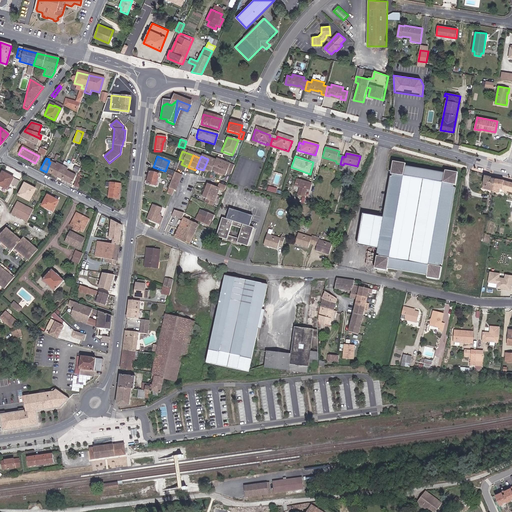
[(211,171),(215,161),(208,159),(203,170),(210,173),(211,171)]
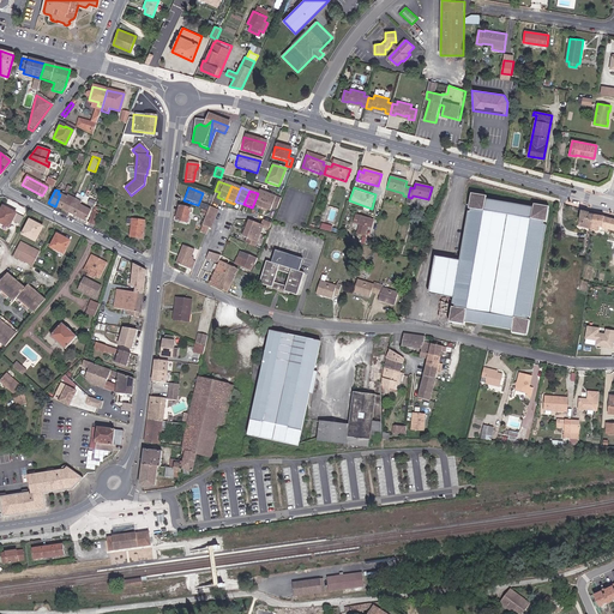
[(260,208),(266,194),(258,192),(258,193),(253,205),(260,208)]
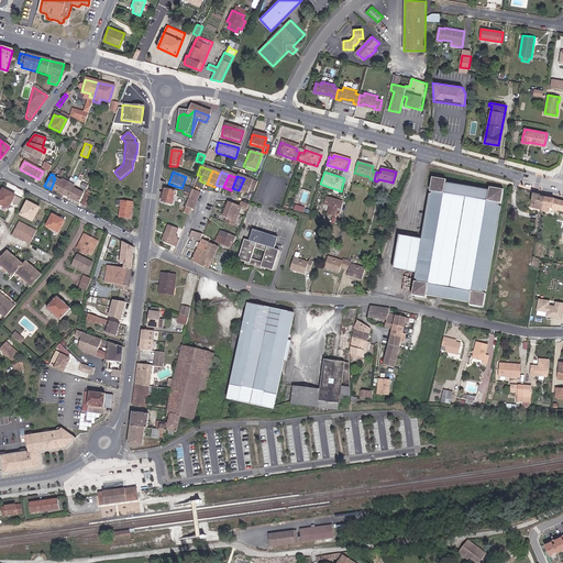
[(57,179),(55,178),(51,189),(55,191),(62,179),(58,177),(57,179)]
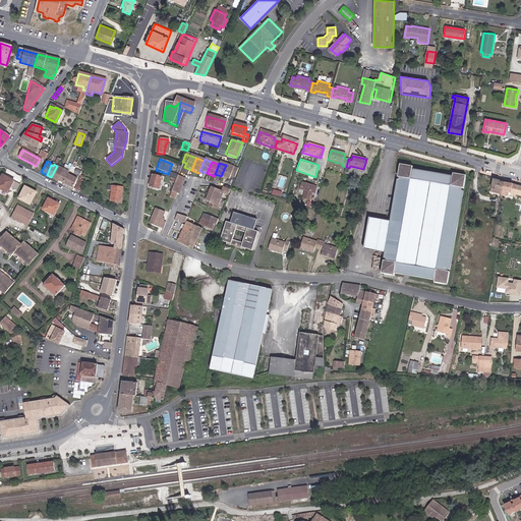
[(234,178),(237,170),(226,165),(221,176),(228,179),(229,176),(234,178)]
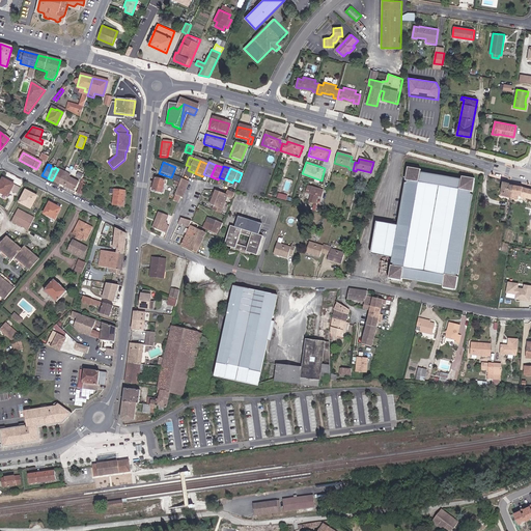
[(410,170),(408,170),(406,180),(408,180),(408,184),(404,183),(397,225),(397,229),(375,225),(371,250),(393,253),(392,257),(391,263),(393,263),(393,266),(391,266),(389,276),(392,276),(392,279),(401,281),(402,278),(443,285),(443,288),(453,289),(453,286),(456,287),(458,277),(456,277),(456,274),(458,274),(473,195),(470,194),(471,192),(473,192),(474,182),(472,182),(472,178),(462,176),(462,179),(420,172),(421,169),(411,168),(410,170)]
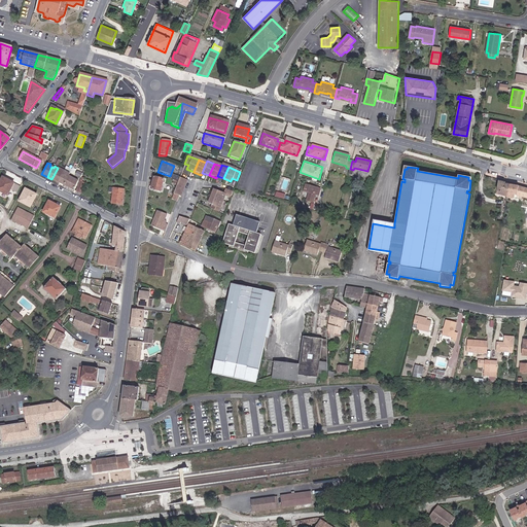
[(63,171),(58,168),(51,179),(58,182),(63,171)]
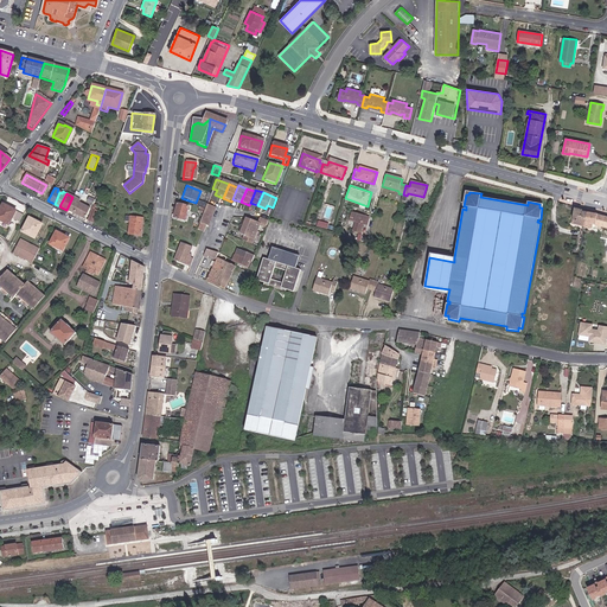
[(80,200),(72,197),(66,210),(74,213),(80,200)]
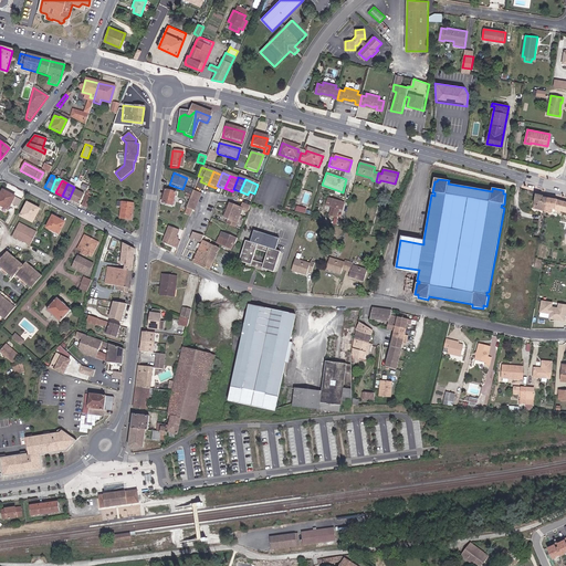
[(76,188),(74,187),(69,199),(79,205),(83,195),(75,190),(76,188)]
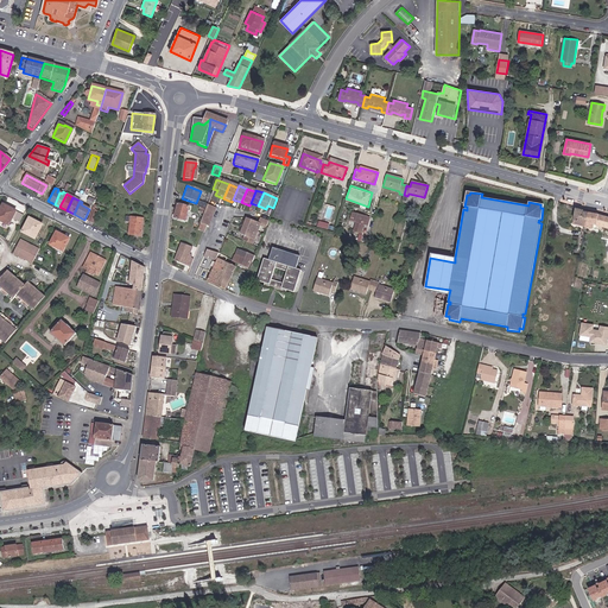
[(14,211),(1,204),(0,206),(0,221),(7,225),(14,211)]
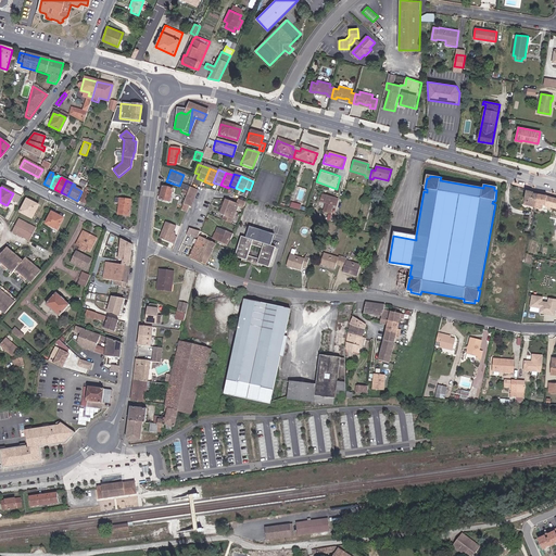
[(168,202),(172,190),(162,187),(158,199),(168,202)]
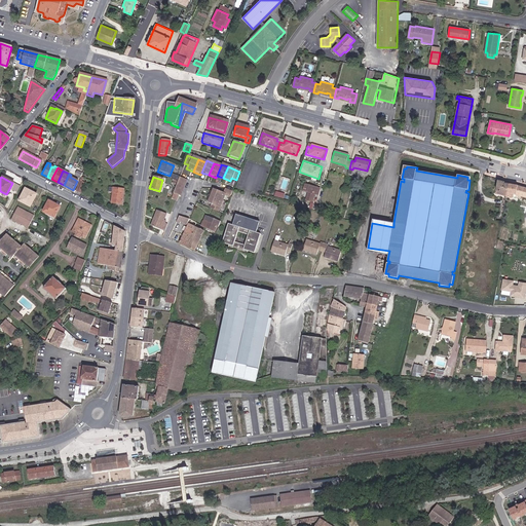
[(177,183),(175,186),(172,194),(177,196),(179,197),(186,181),(179,178),(177,183)]
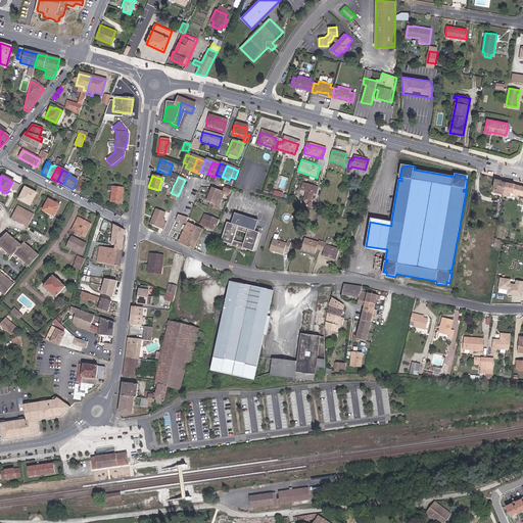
[(502,180),(495,178),(492,192),(515,197),(516,194),(522,195),(522,186),(515,184),(515,183),(502,181),(502,180)]
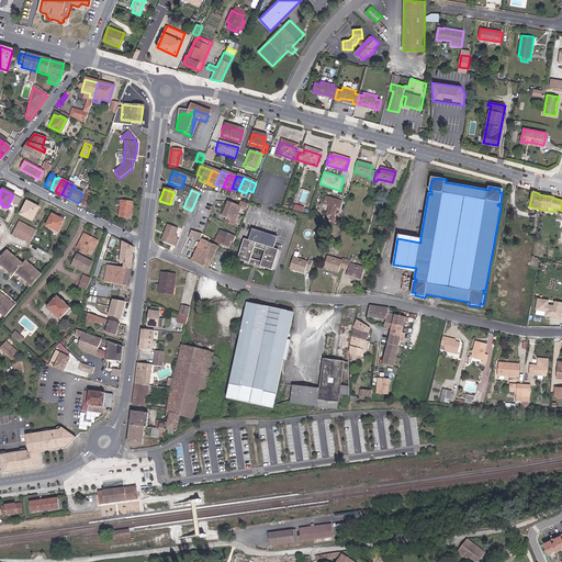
[(335,209),(337,202),(330,200),(325,199),(323,205),(329,206),(327,215),(333,217),(335,209)]
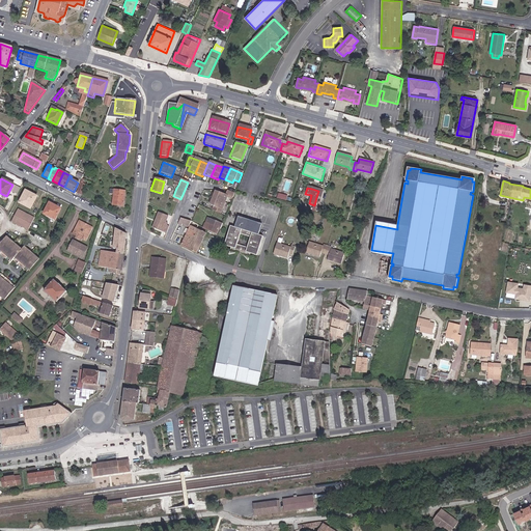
[(109,190),(108,195),(112,196),(112,203),(117,204),(117,206),(122,207),(124,192),(109,190)]
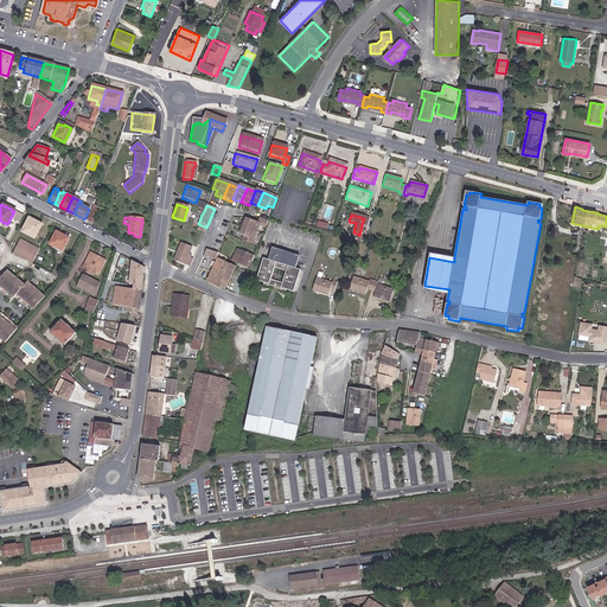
[(40,224),(27,218),(20,231),(33,237),(40,224)]
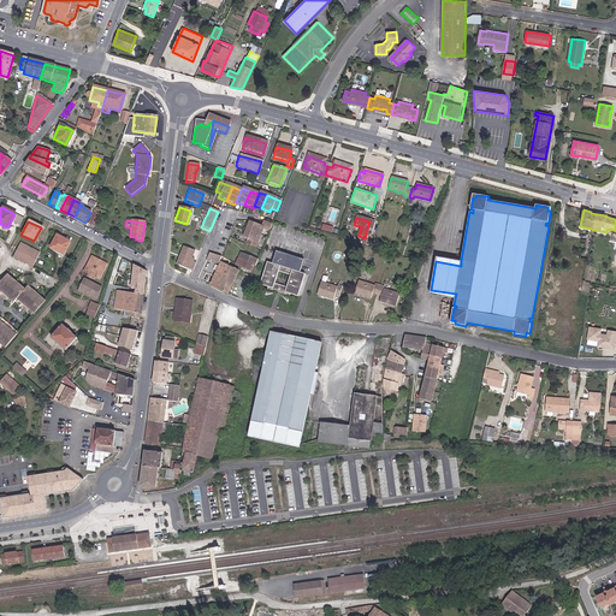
[(268,230),(271,225),(262,221),(260,226),(249,223),(246,231),(253,234),(253,232),(261,235),(264,227),(268,230)]
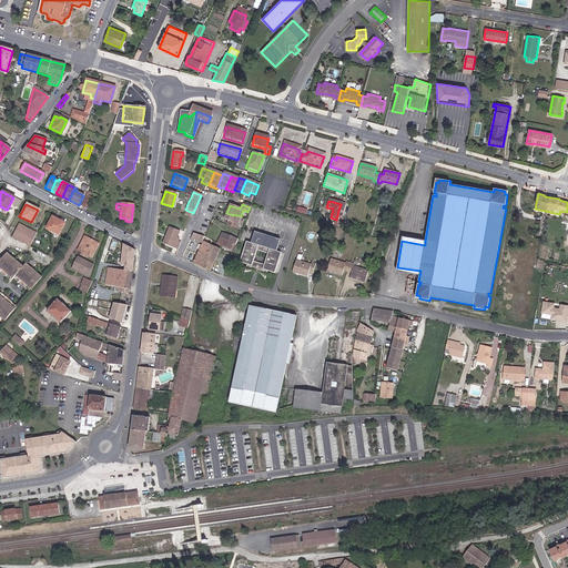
[(233,215),(226,213),(223,221),(227,222),(225,225),(229,226),(233,215)]
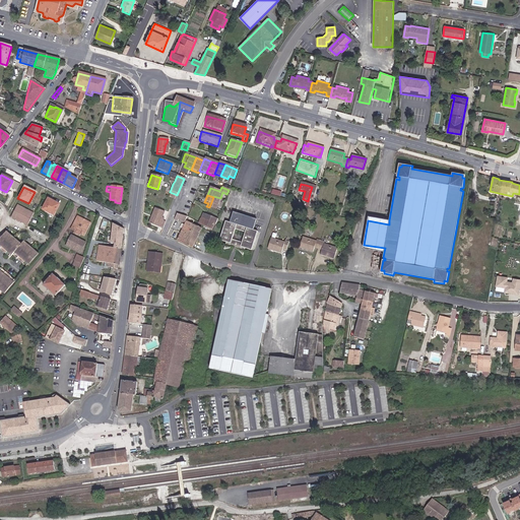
[(213,197),(209,207),(215,209),(219,199),(213,197)]
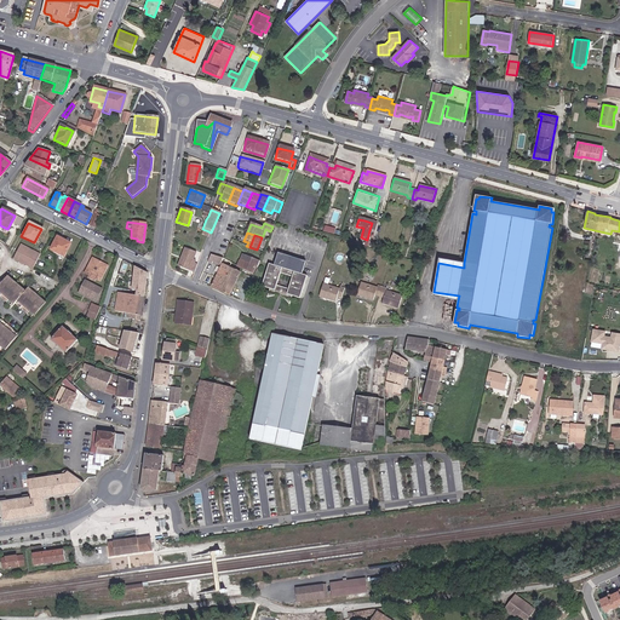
[(70,244),(57,236),(50,250),(63,256),(70,244)]
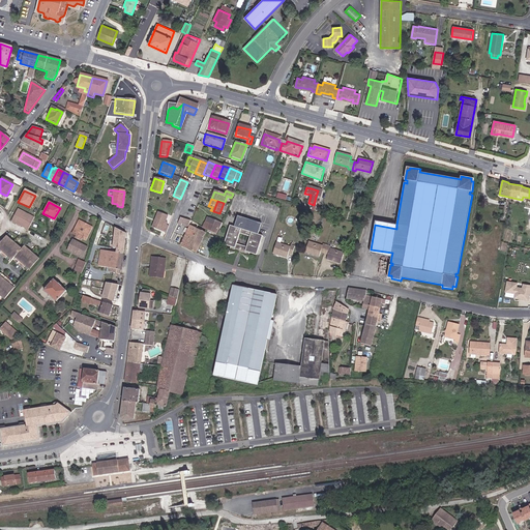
[(9,221),(26,229),(32,216),(16,208),(9,221)]
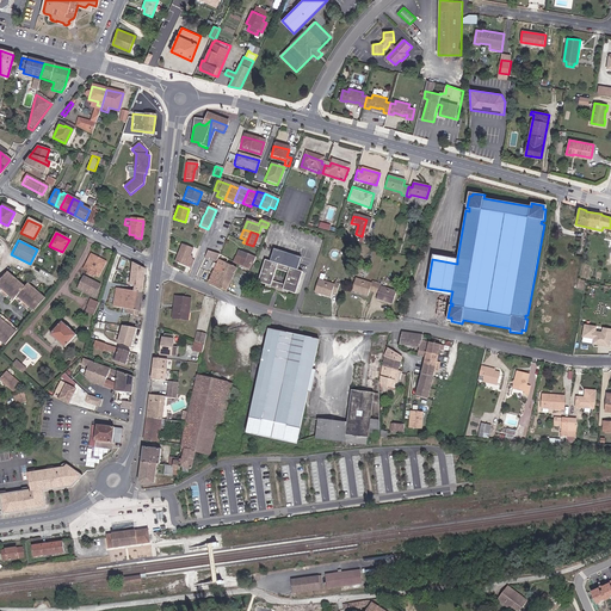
[(290,261),(294,263),(298,247),(277,241),(272,255),(277,258),(276,260),(290,264),(290,261)]
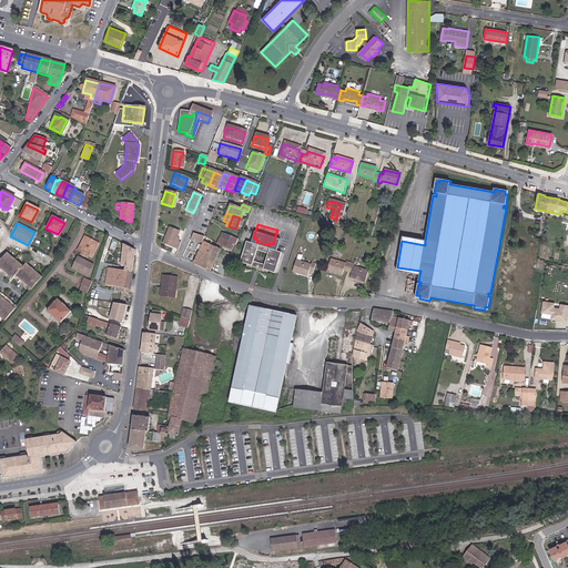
[(161,243),(176,250),(180,242),(174,240),(178,231),(168,226),(161,243)]
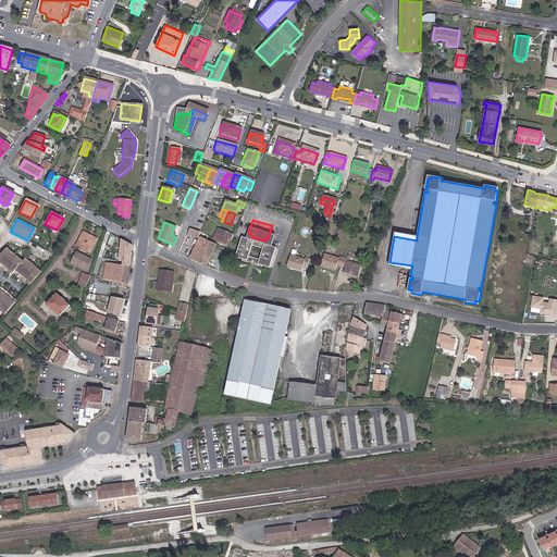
[(198,236),(200,231),(189,227),(187,234),(198,236)]
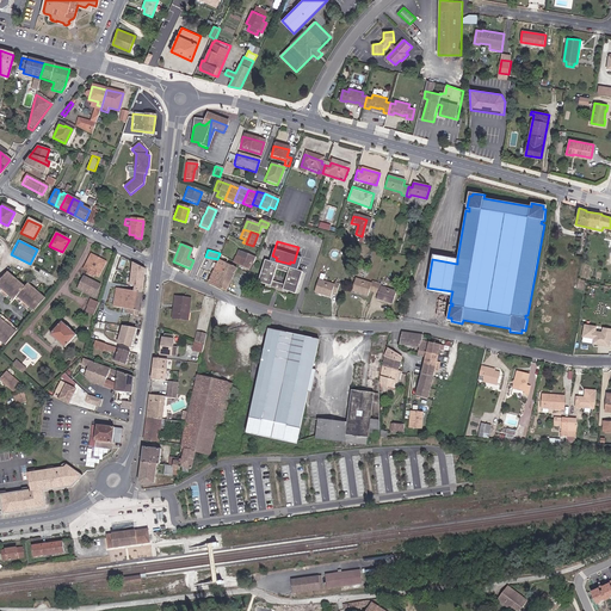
[(235,258),(233,264),(238,265),(247,270),(250,264),(252,265),(254,259),(241,254),(239,260),(235,258)]
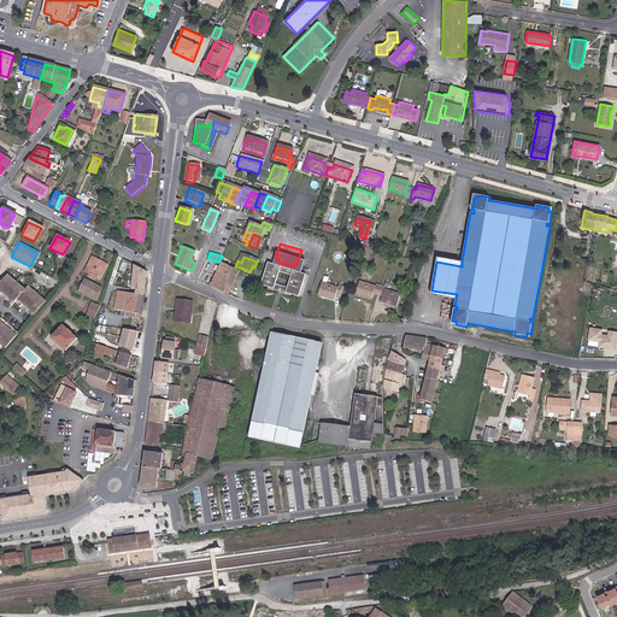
[(305,268),(297,265),(293,264),(293,266),(278,263),(280,260),(275,258),(268,257),(262,278),(269,281),(270,277),(292,285),(291,287),(299,289),(305,268)]
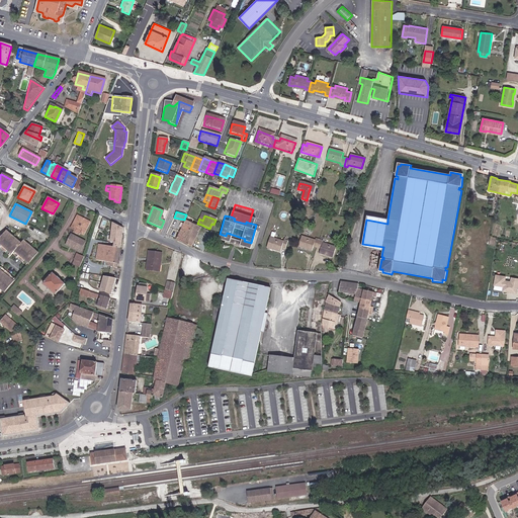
[(87,224),(75,217),(69,228),(82,235),(87,224)]
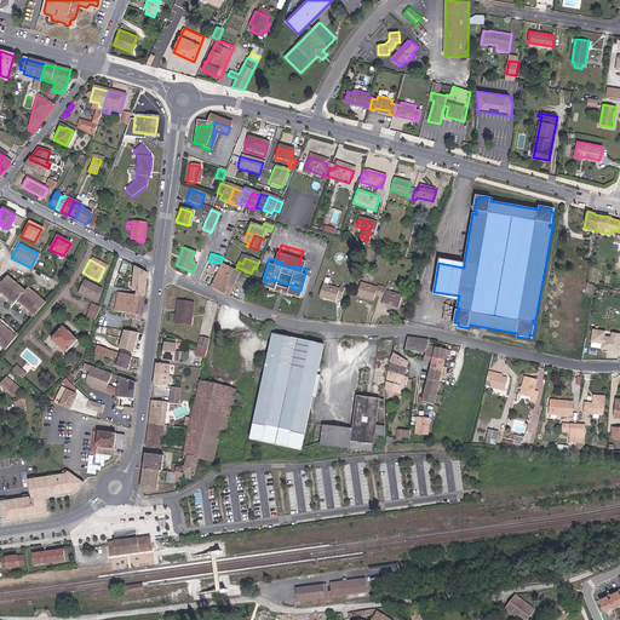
[(220,265),(210,287),(228,296),(239,274),(220,265)]
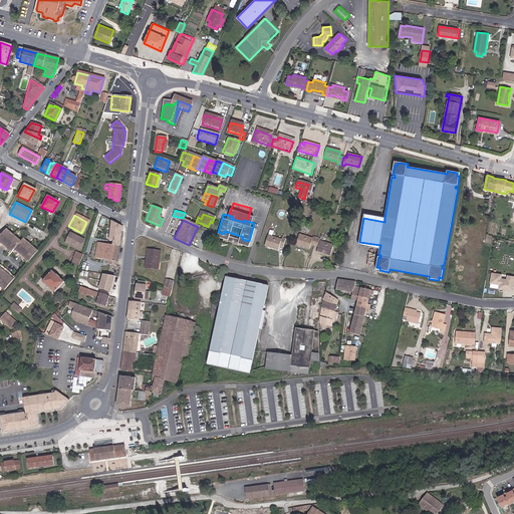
[(112,246),(118,247),(121,226),(111,221),(108,240),(113,241),(112,246)]
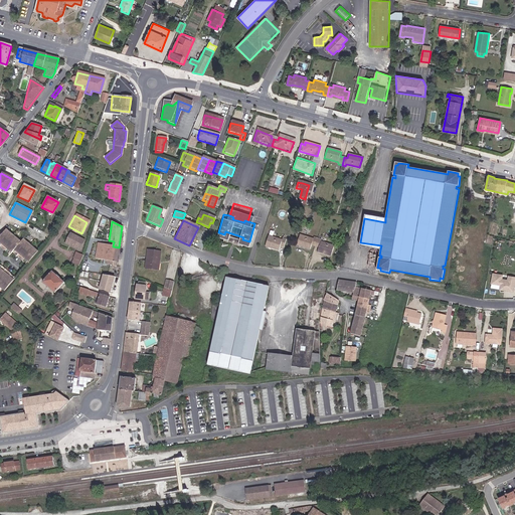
[(0,235),(0,241),(1,243),(0,243),(0,246),(5,250),(7,247),(11,251),(14,249),(18,253),(16,255),(22,261),(24,259),(28,262),(37,251),(22,238),(20,241),(6,229),(0,235)]
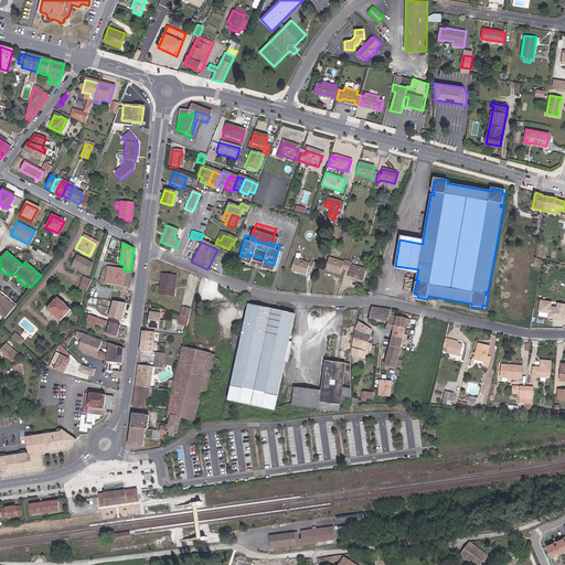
[(264,272),(266,263),(267,260),(247,254),(246,257),(244,266),(251,263),(260,265),(264,272)]
